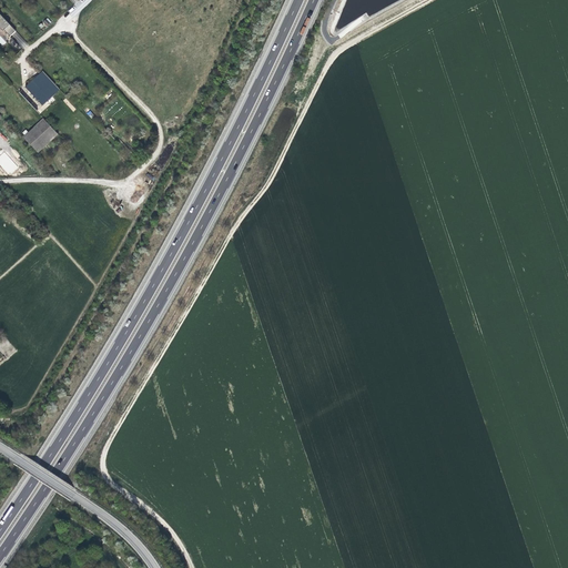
[(0,28),(2,27),(4,29),(3,30),(10,37),(16,31),(0,13),(0,28)]
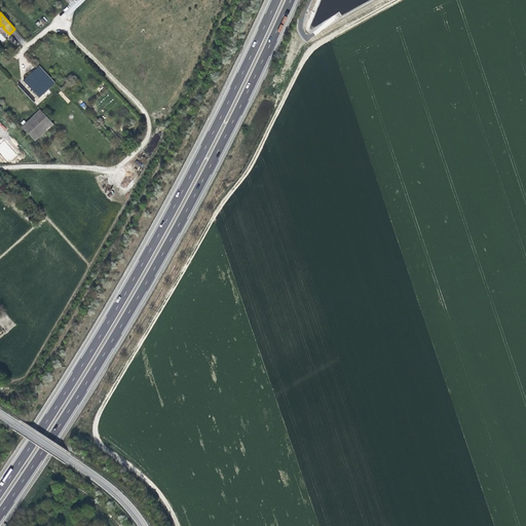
[(55,83),(39,66),(29,75),(45,92),(55,83)]
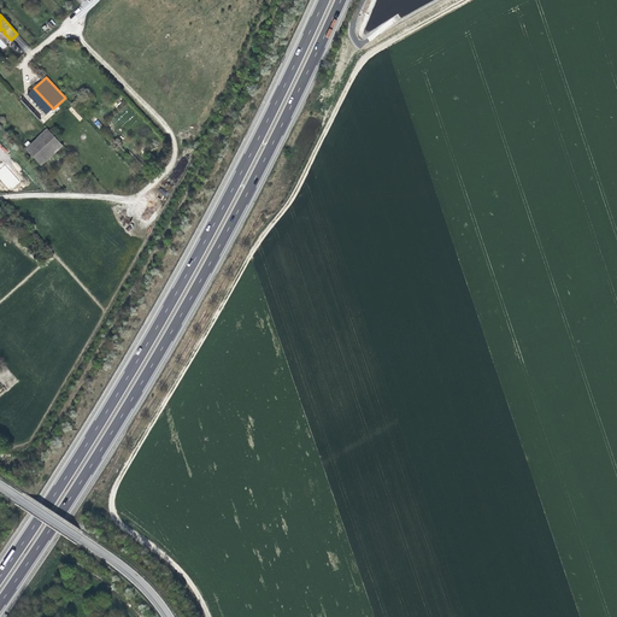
[(53,109),(34,88),(22,100),(40,121),(53,109)]
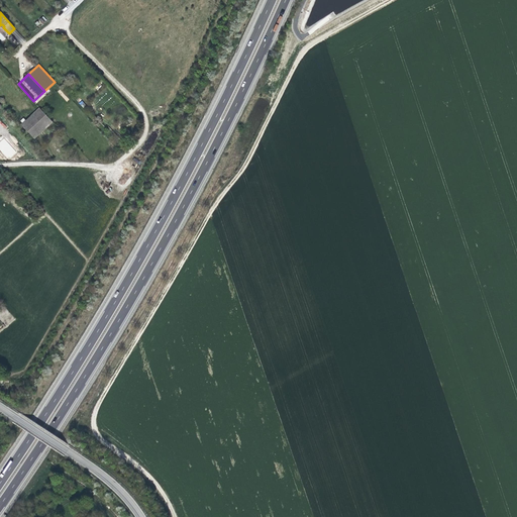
[(53,122),(39,108),(26,120),(23,123),(21,124),(34,138),(53,122)]
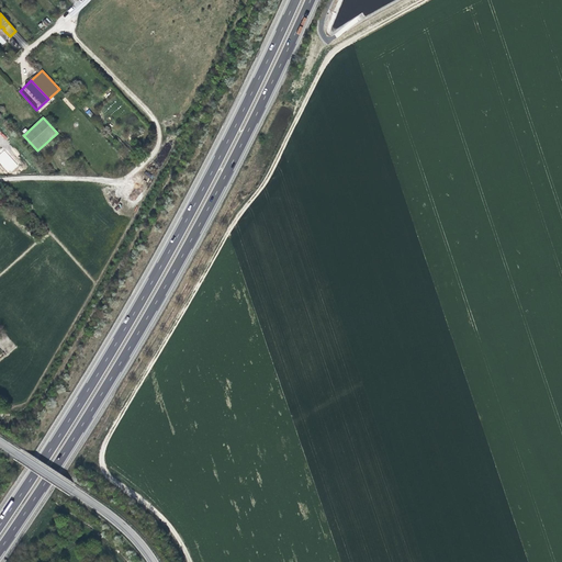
[(3,150),(0,154),(0,163),(10,173),(19,165),(3,150)]
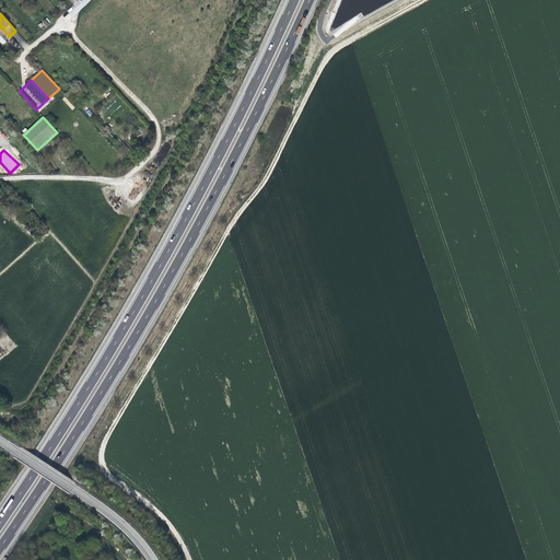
All buildings are outlined.
